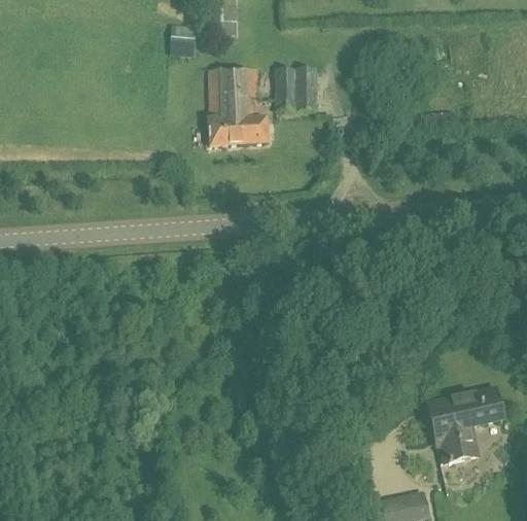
[(204,0),(206,35),(237,35),(235,0),(204,0)]
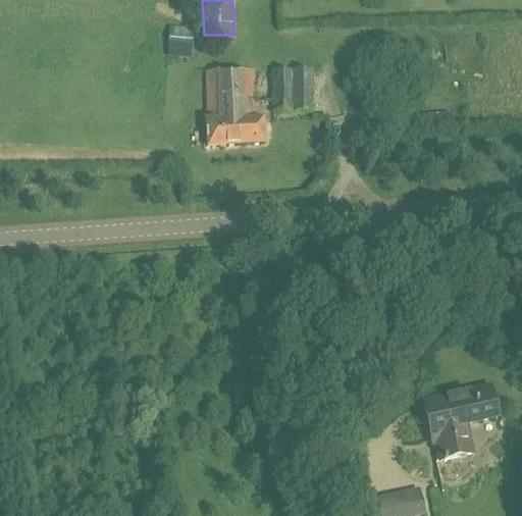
[(167,53),(193,55),(194,23),(169,21),(167,53)]
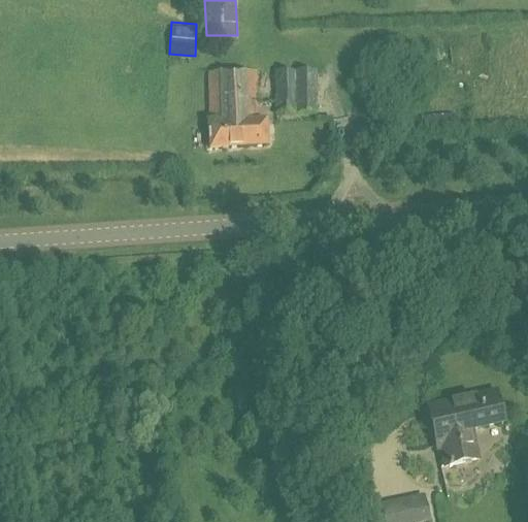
[(275,67),(275,109),(318,109),(317,66),(275,67)]
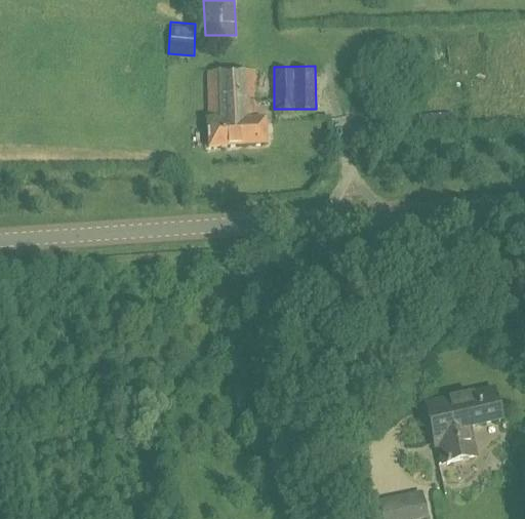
[(207,117),(208,144),(266,142),(265,115),(256,115),(255,97),(253,67),(206,69),(208,117),(207,117)]
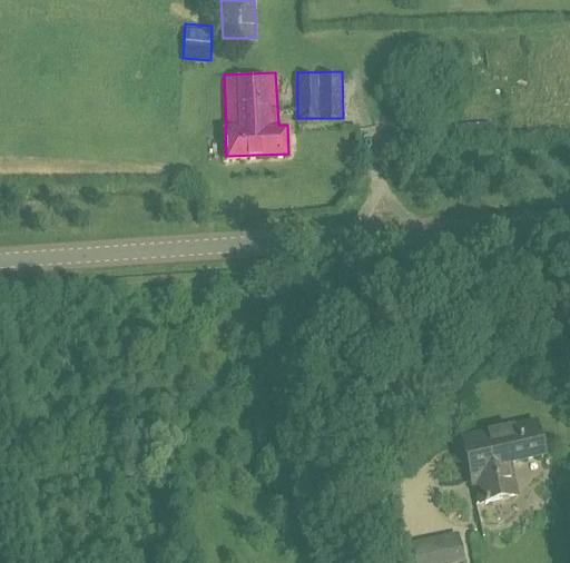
[(491,132),(490,119),(453,121),(454,135),(491,132)]
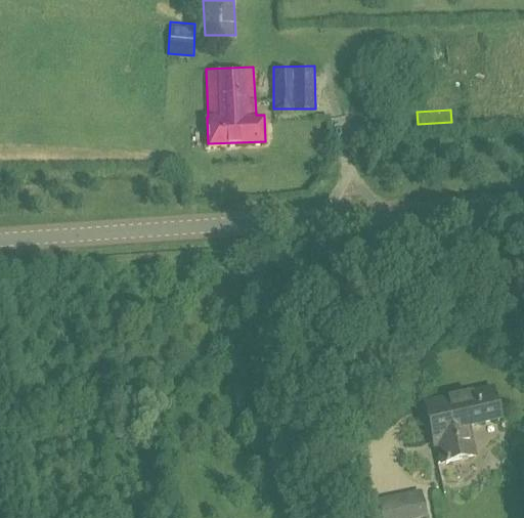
[(438,440),(442,458),(473,450),(467,423),(497,416),(490,386),(426,400),(435,441),(438,440)]
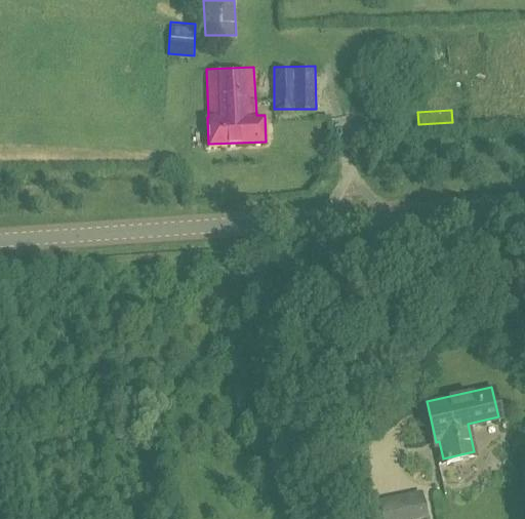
[(428,518),(428,507),(422,494),(379,502),(379,509),(374,510),(375,518),(428,518)]
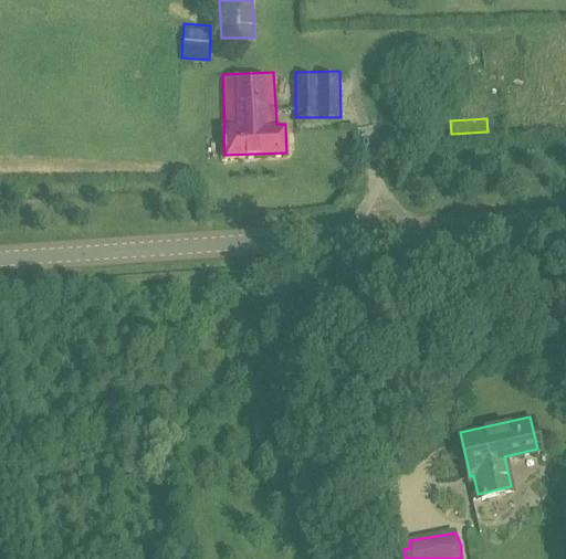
[(354,548),(357,558),(368,558),(365,545),(354,548)]
